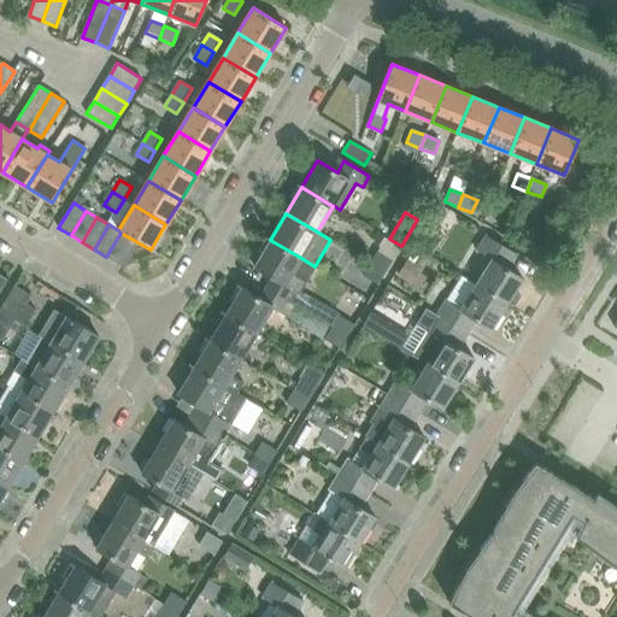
[(121,233),(106,257),(125,269),(140,244),(121,233)]
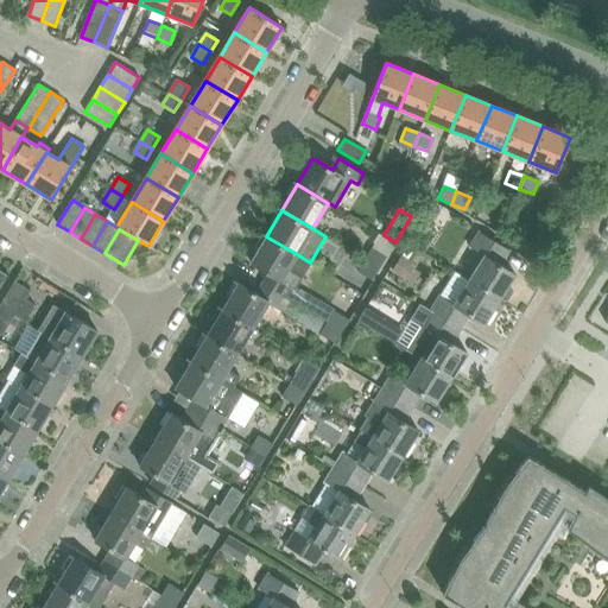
[(483,257),(469,280),(500,299),(504,293),(511,297),(518,285),(511,282),(514,276),(500,266),(508,252),(479,233),(469,248),(483,257)]
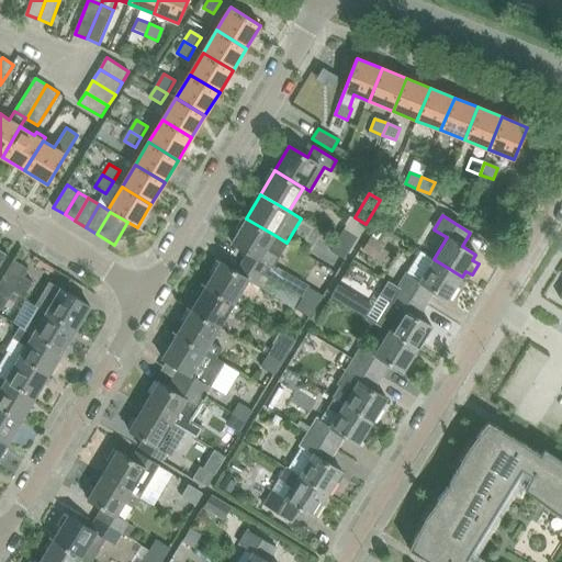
[(246,218),(231,243),(245,251),(239,260),(253,268),(271,279),(277,270),(272,267),(260,260),(267,248),(274,235),(246,218)]
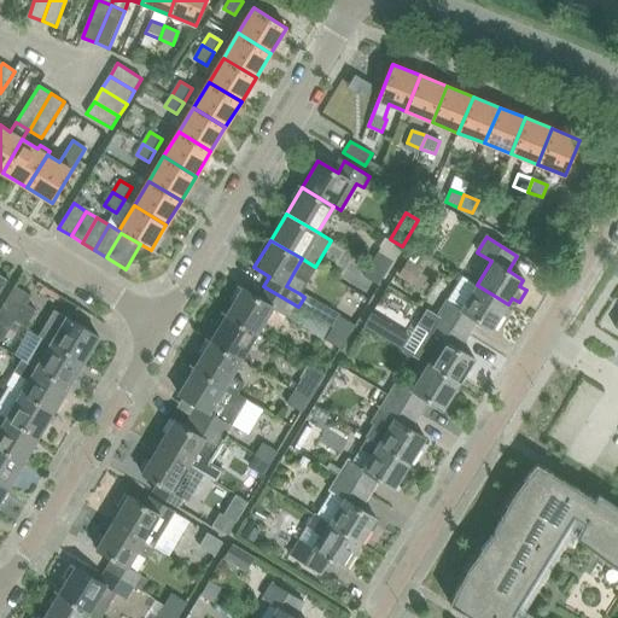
[(380,254),(373,264),(389,274),(396,263),(380,254)]
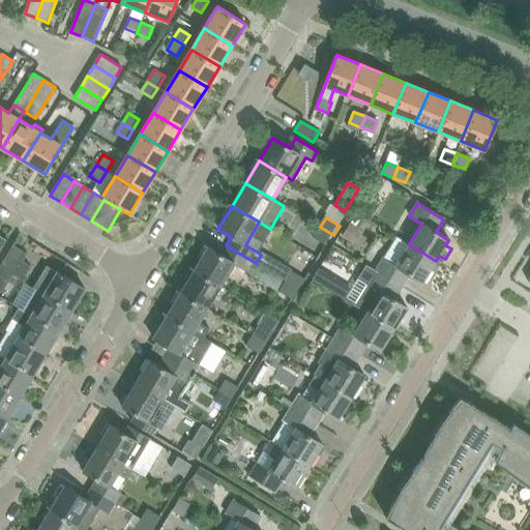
[(350,223),(341,236),(354,244),(362,230),(350,223)]
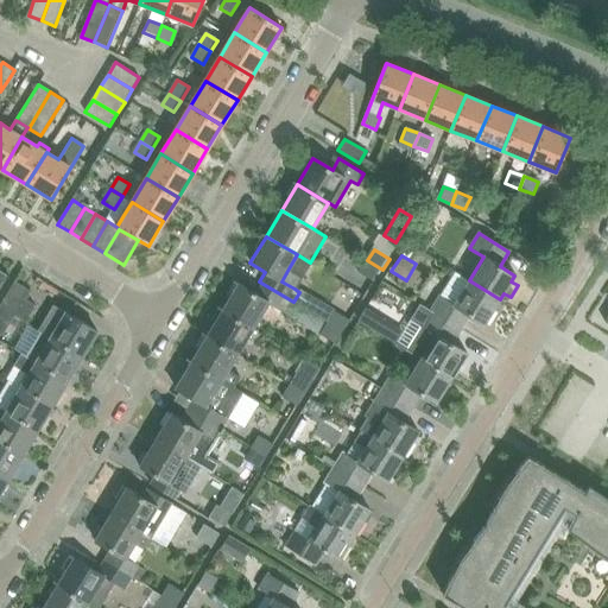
[(382,270),(367,260),(360,272),(374,282),(382,270)]
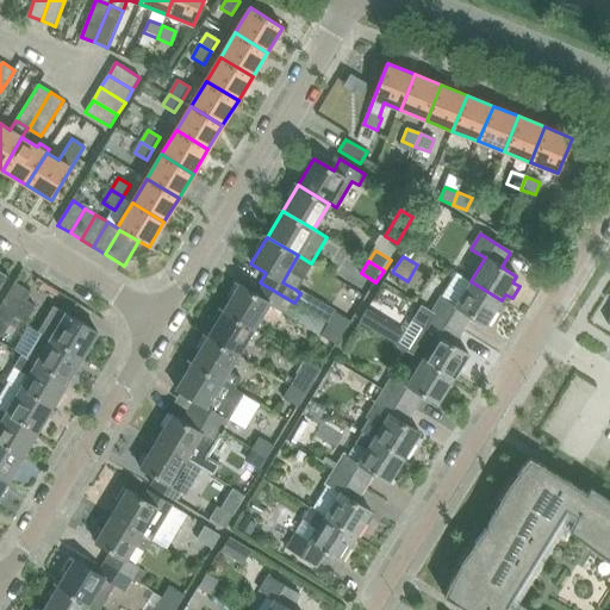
[(441,298),(433,312),(462,331),(471,316),(486,325),(502,300),(471,281),(455,306),(441,298)]
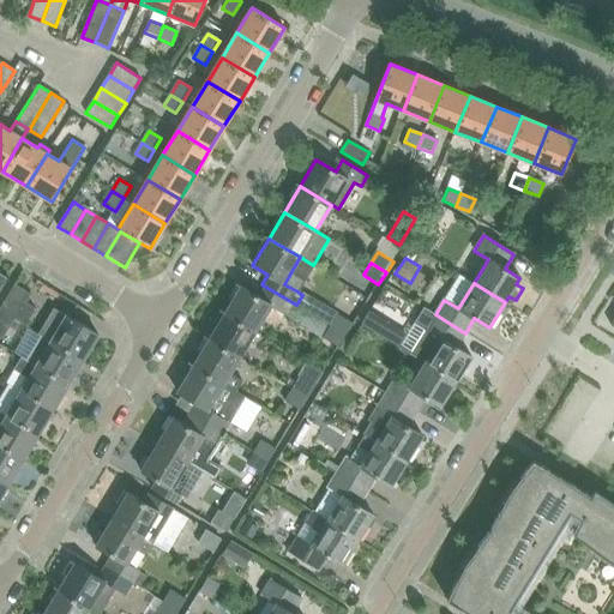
[(241,287),(224,314),(256,332),(271,307),(288,318),(296,305),(276,293),(262,284),(256,296),(241,287)]
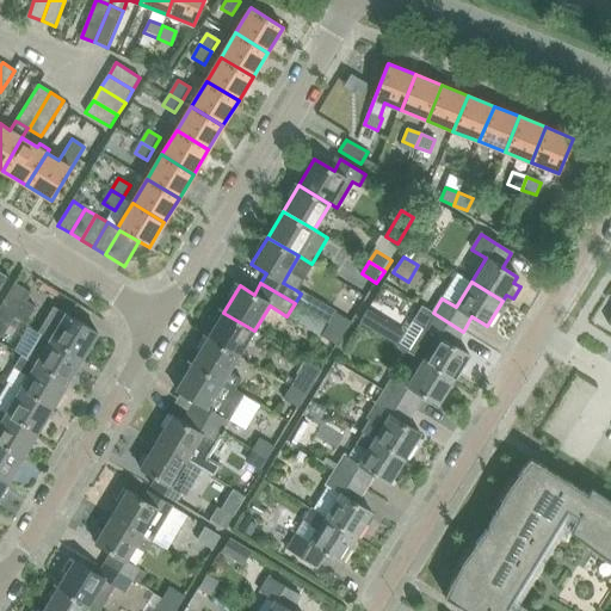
[(14,284),(0,309),(0,310),(13,319),(25,326),(28,321),(36,308),(24,301),(26,297),(29,294),(16,285),(14,284)]
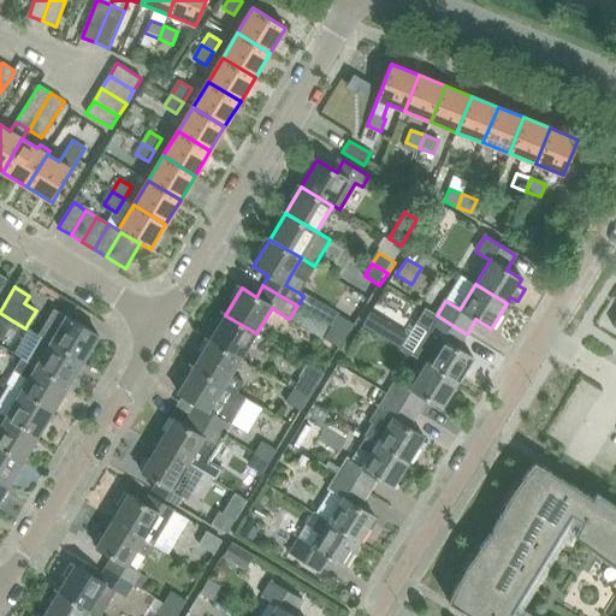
[(412,355),(426,363),(457,383),(473,359),(457,349),(467,335),(437,315),(425,308),(401,348),(412,355)]
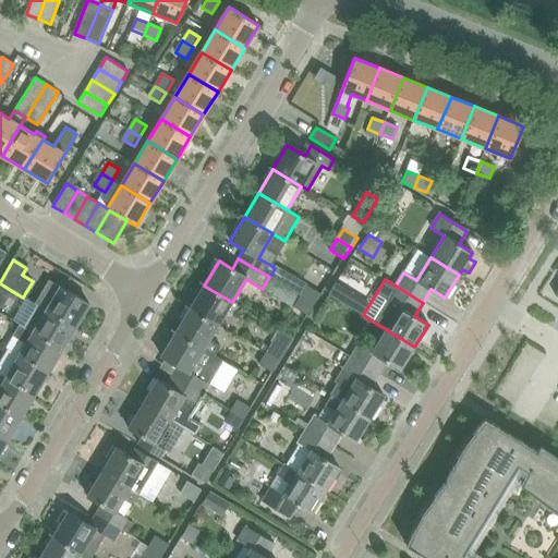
[(34,304),(37,305),(75,328),(89,305),(48,280),(34,304)]
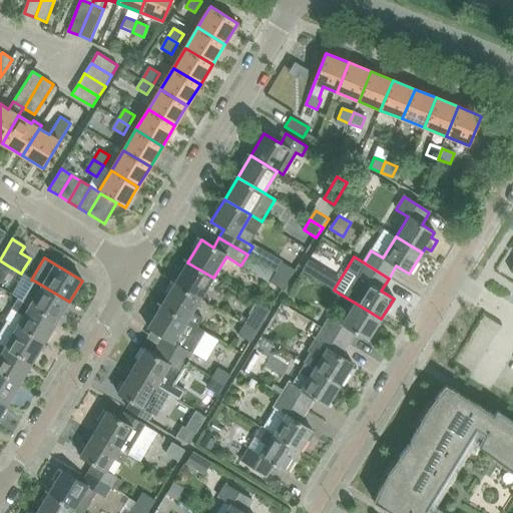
[(0,282),(2,284),(6,278),(11,268),(0,261),(0,282)]
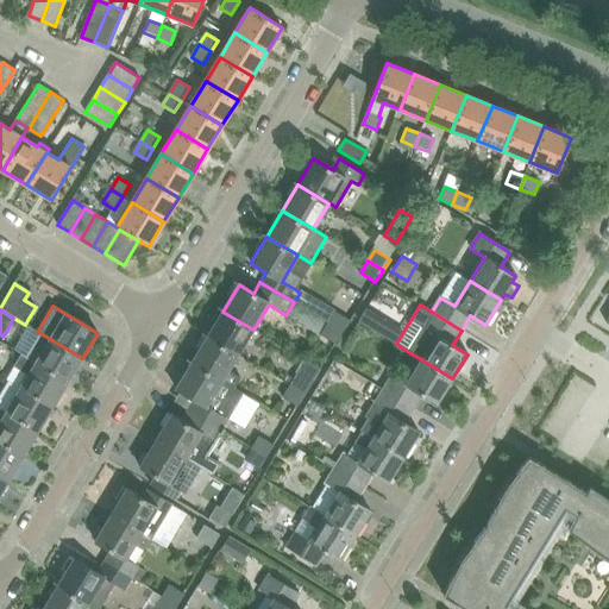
[(362,319),(359,322),(376,332),(384,320),(368,309),(362,319)]
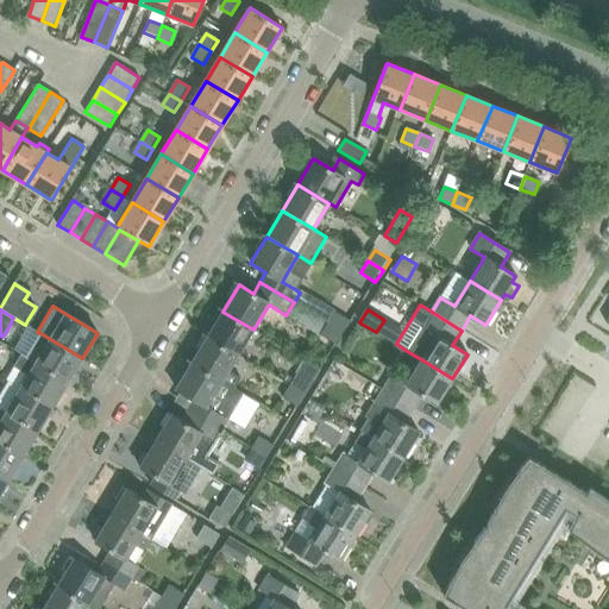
[(223,312),(207,337),(238,356),(253,330),(223,312)]
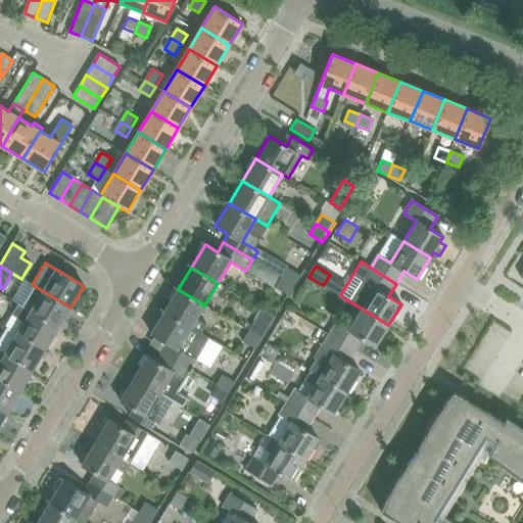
[(288,268),(282,278),(295,286),(301,276),(288,268)]
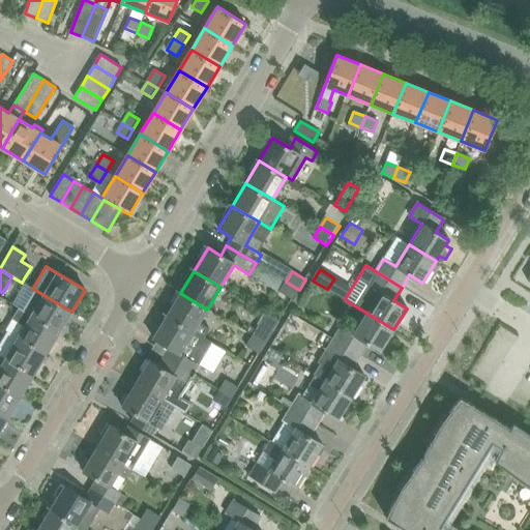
[(299,290),(286,282),(280,291),(293,299),(299,290)]
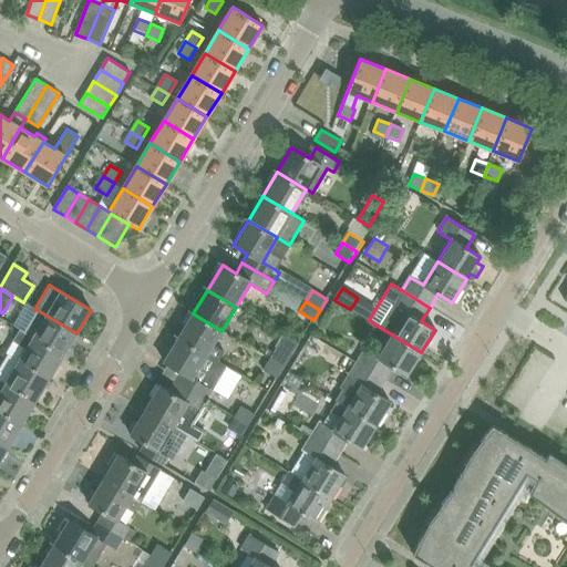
[(38,310),(24,333),(62,357),(76,333),(38,310)]
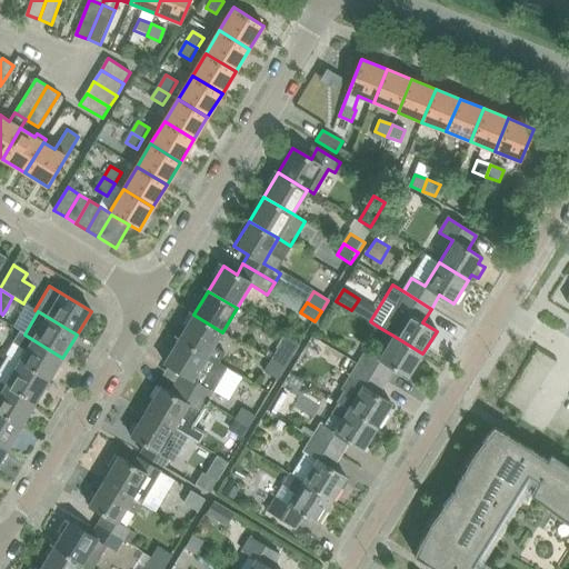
[(193,315),(179,339),(219,363),(225,355),(213,348),(222,332),(193,315)]
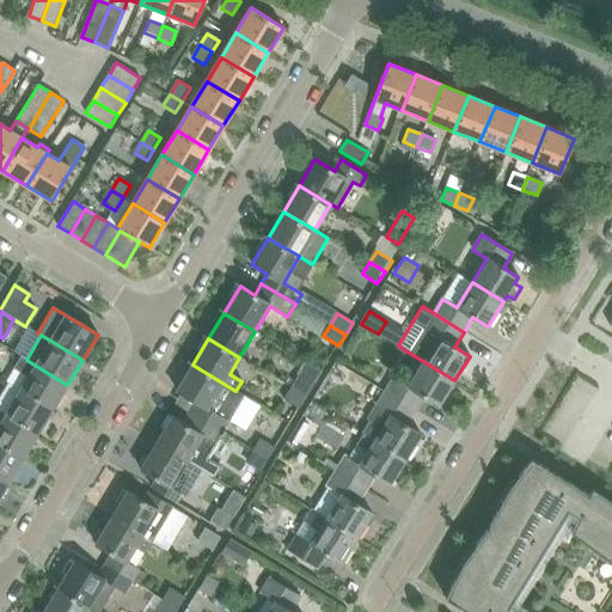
[(28,378),(20,391),(53,410),(67,385),(26,360),(20,357),(13,369),(28,378)]
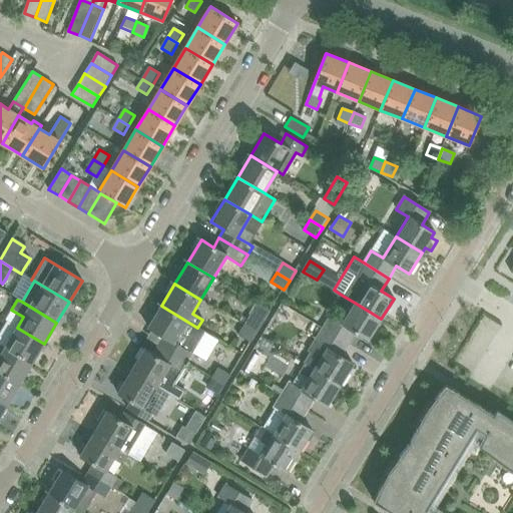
[(331,317),(323,329),(348,345),(356,332),(368,340),(381,319),(355,303),(342,324),(331,317)]
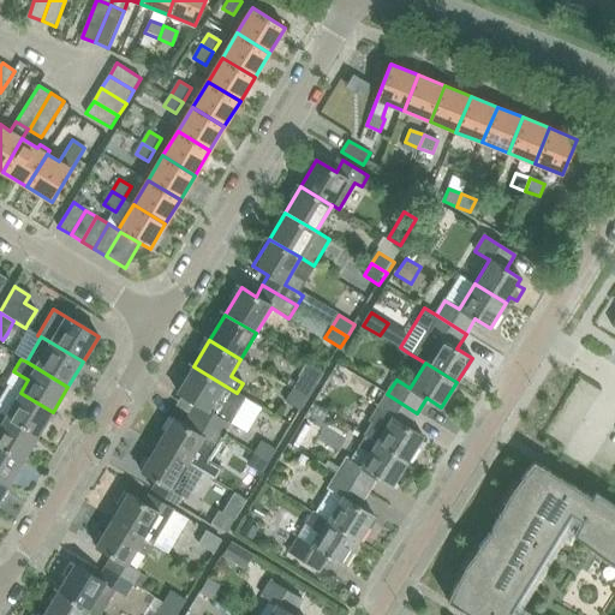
[(195,404),(189,415),(225,436),(246,399),(237,393),(193,366),(178,393),(195,404)]
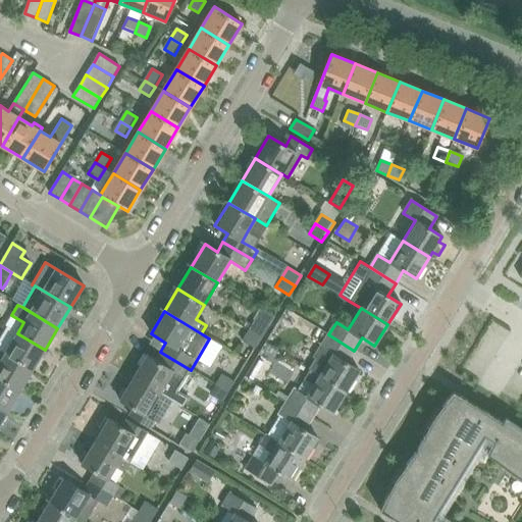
[(255,320),(249,330),(262,338),(268,328),(255,320)]
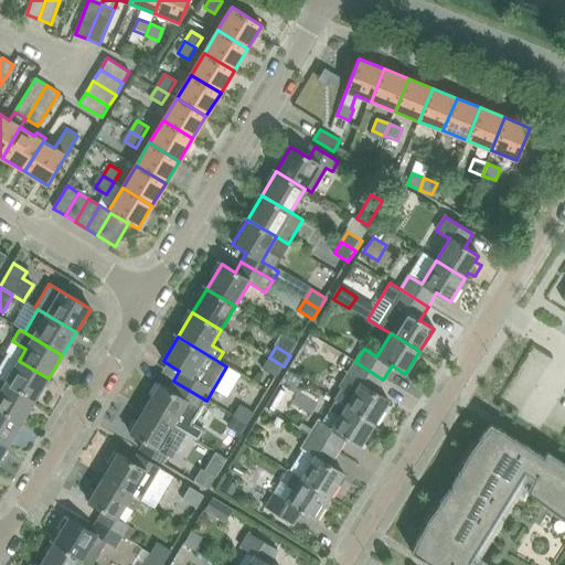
[(284,366),(269,358),(263,369),(277,377),(284,366)]
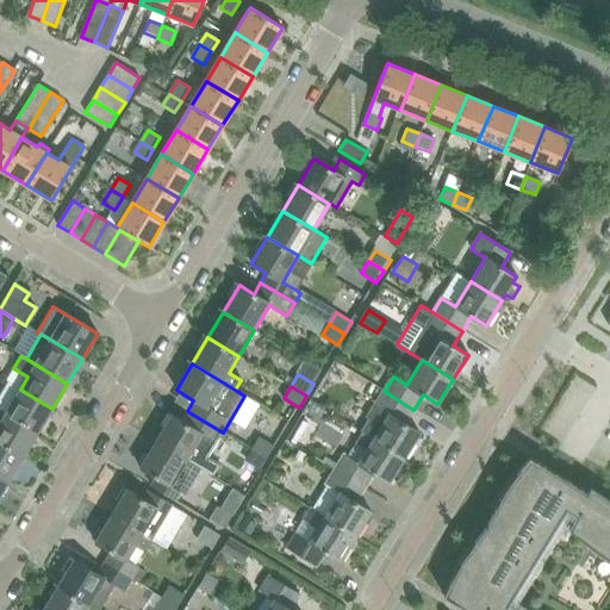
[(20,390),(5,414),(37,433),(53,409),(20,390)]
